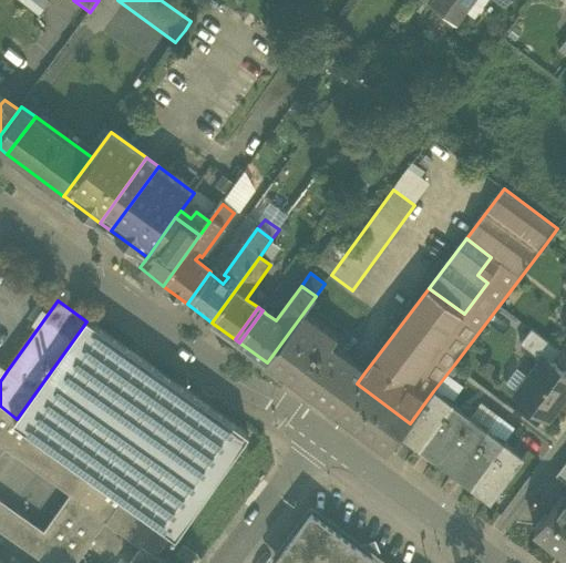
[(267,364),(321,402),(352,360),(332,345),(338,338),(304,313),(267,362),(267,364)]
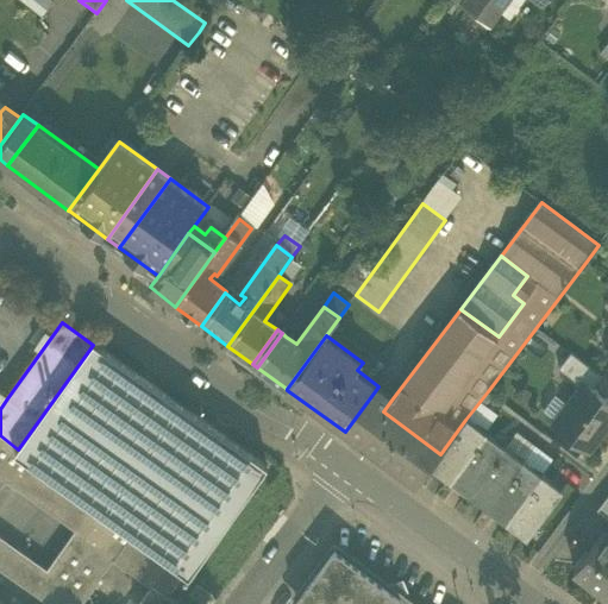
[(94,344),(93,345),(18,450),(16,453),(133,538),(187,576),(190,578),(268,469),(94,344)]
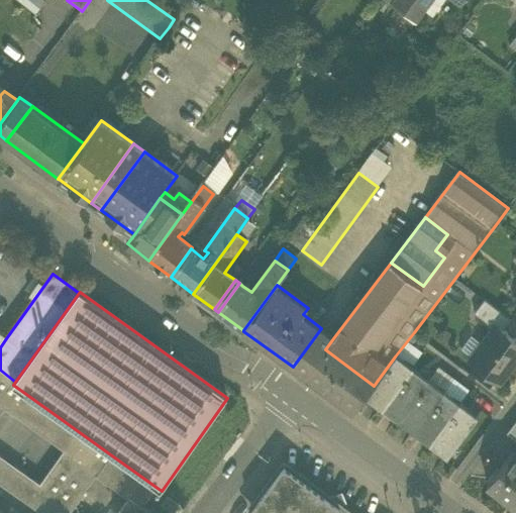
[(495,324),(503,331),(511,320),(486,301),(475,315),(492,328),(495,324)]
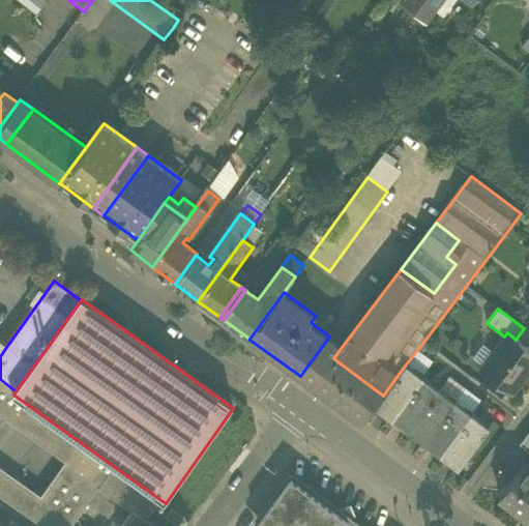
[(480,367),(515,392),(528,373),(528,348),(516,340),(507,332),(504,337),(480,367)]
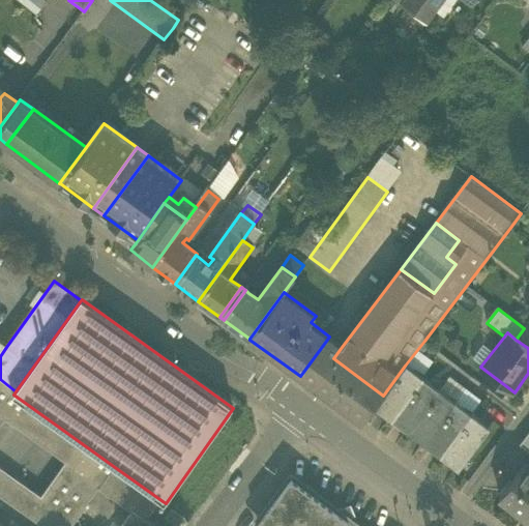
[(329,337),(300,376),(313,385),(342,345),(329,337)]
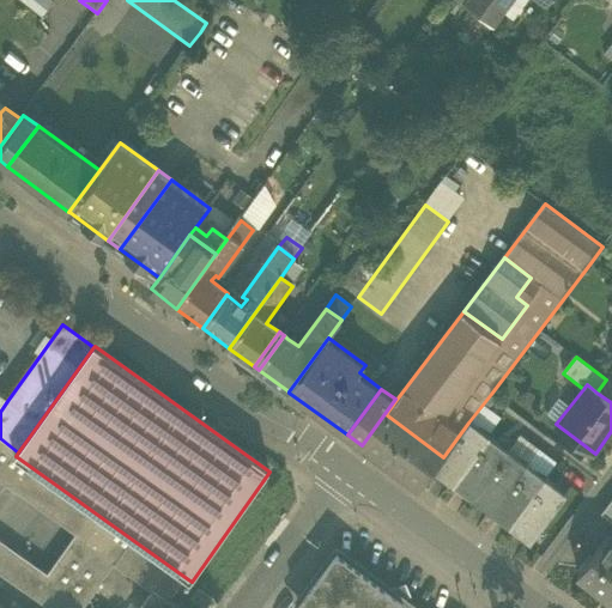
[(419,488),(436,467),(443,457),(386,414),(362,445),(419,488)]
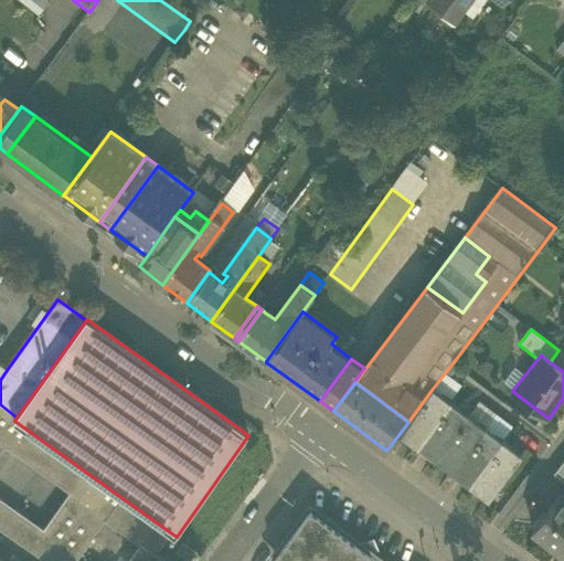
[(402,431),(421,444),(450,404),(432,390),(408,422),(402,431)]
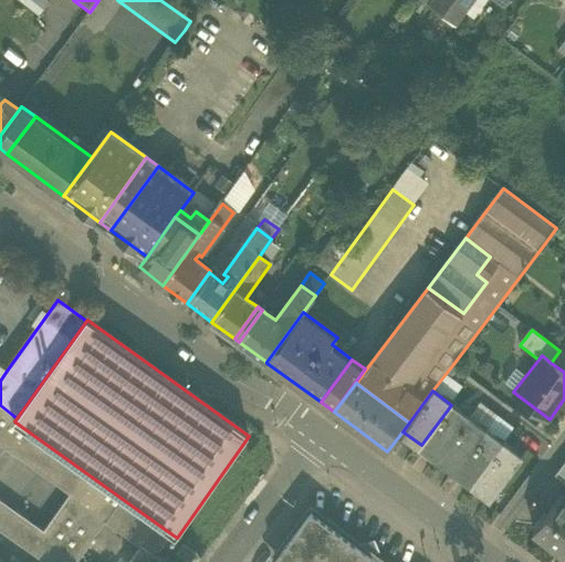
[(121,505),(124,500),(14,422),(17,418),(0,405),(0,458),(6,450),(71,496),(44,532),(30,553),(41,561),(79,561),(106,524),(121,505)]
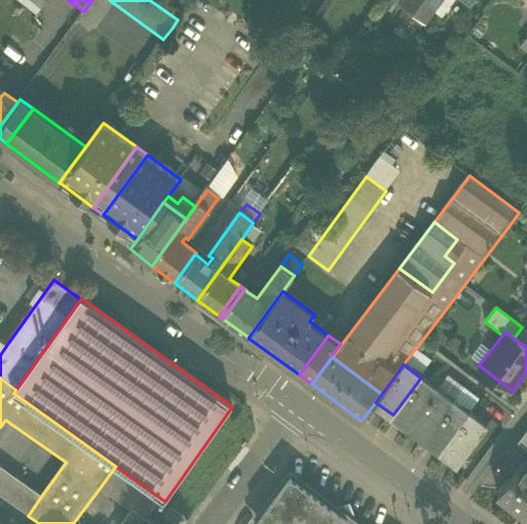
[(393,415),(408,427),(437,390),(421,378),(393,415)]
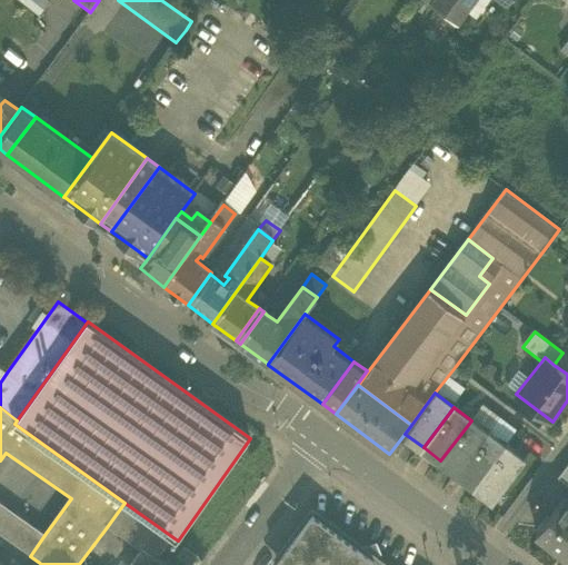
[(440,461),(458,474),(489,434),(471,420),(440,461)]
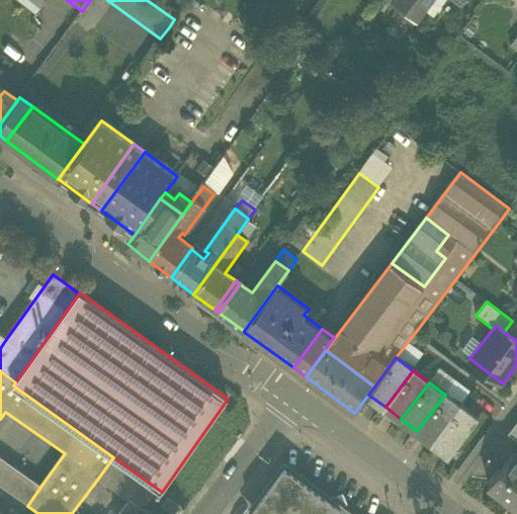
[(417,431),(433,444),(461,407),(445,395),(417,431)]
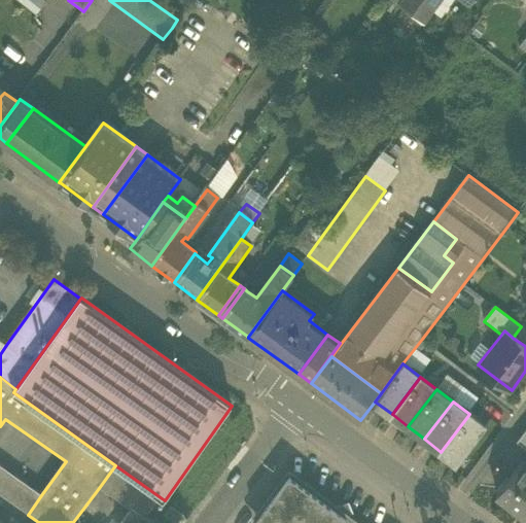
[(486,426),(469,414),(441,452),(458,464),(486,426)]
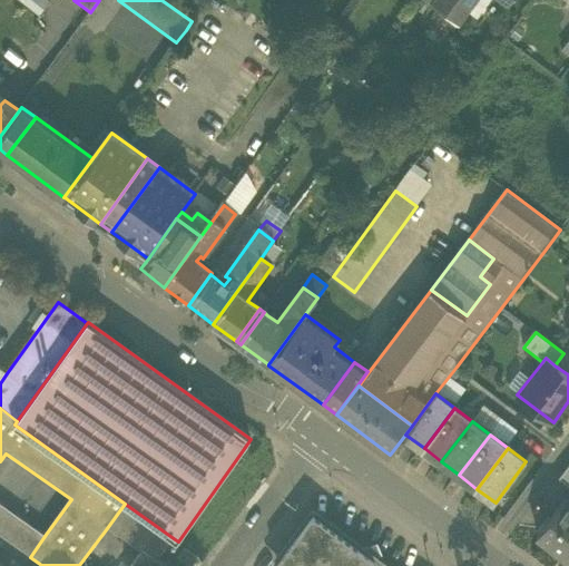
[(568,464),(558,479),(568,487),(568,464)]
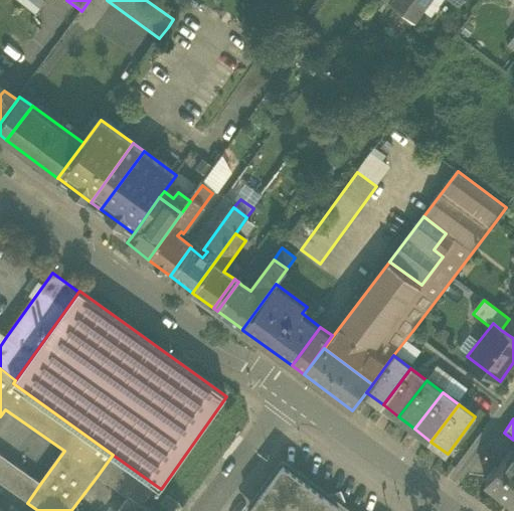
[(484,484),(510,503),(513,498),(513,453),(510,450),(484,484)]
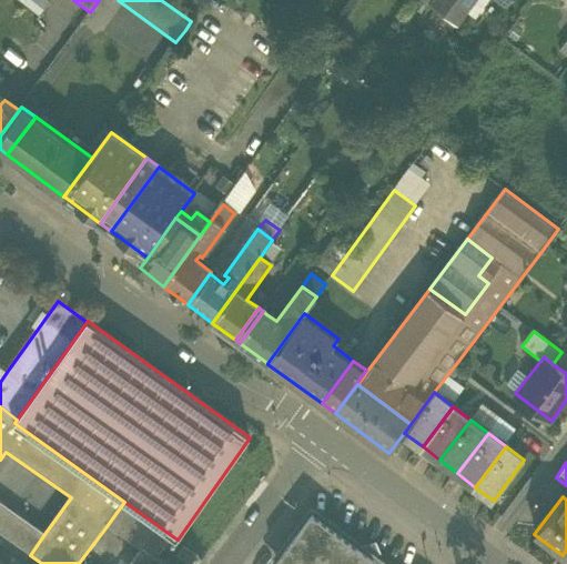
[(44,534),(0,502),(0,533),(30,555),(44,534)]
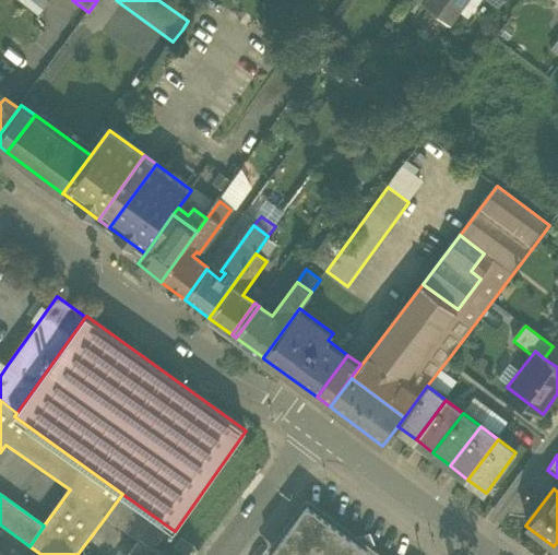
[(122,494),(119,498),(151,521),(138,541),(140,542),(141,540),(155,551),(171,529),(122,494)]
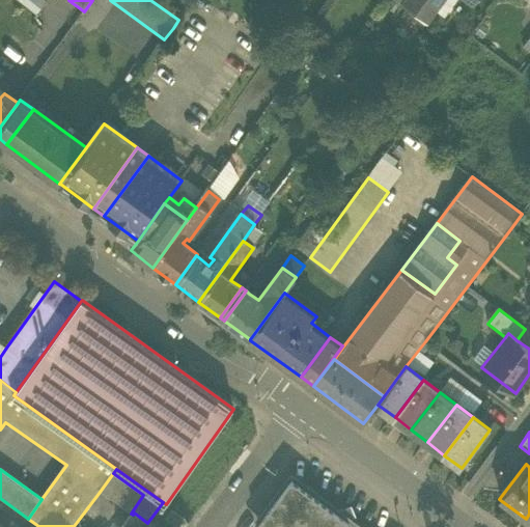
[(100,492),(131,514),(143,495),(113,473),(100,492)]
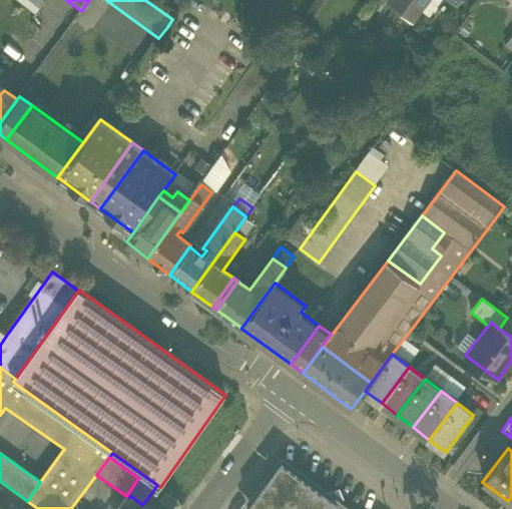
[(325,497),(330,495),(282,458),(243,508),(250,508),(283,466),(325,497)]
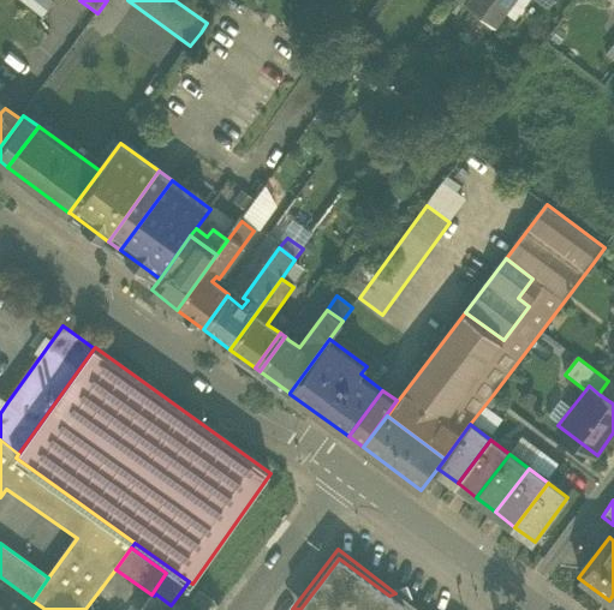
[(401,609),(404,606),(401,605),(397,592),(395,593),(389,596),(339,558),(300,609),(401,609)]
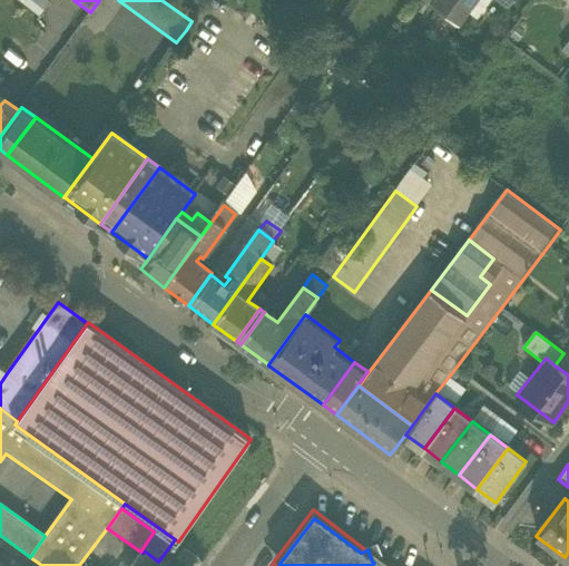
[(379,545),(368,549),(372,562),(374,563),(378,565),(388,565),(379,558),(383,556),(379,545)]
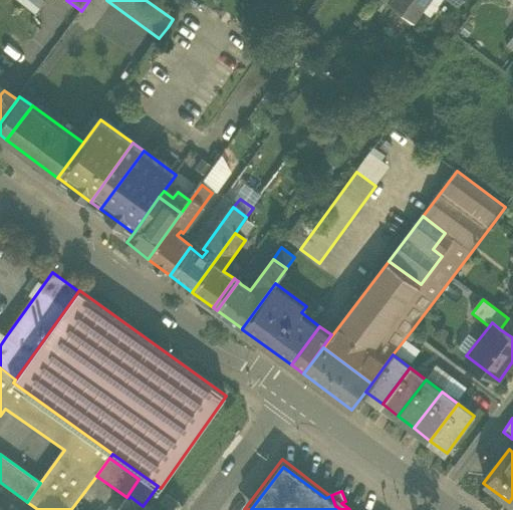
[(121,507),(124,509),(148,509),(143,506),(130,496),(129,498),(121,507)]
